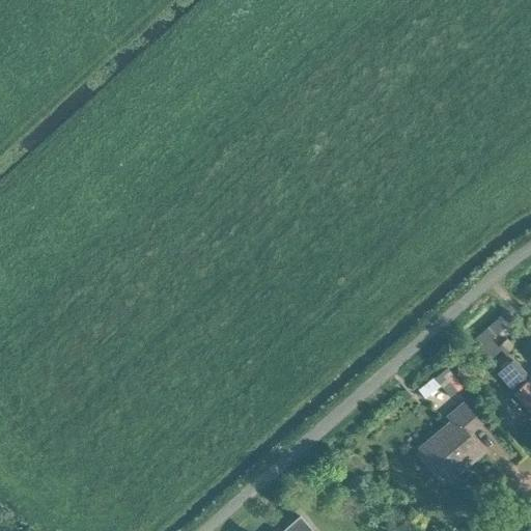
[(511,320),(502,311),(469,341),(487,361),(500,350),(491,339),(511,320)]
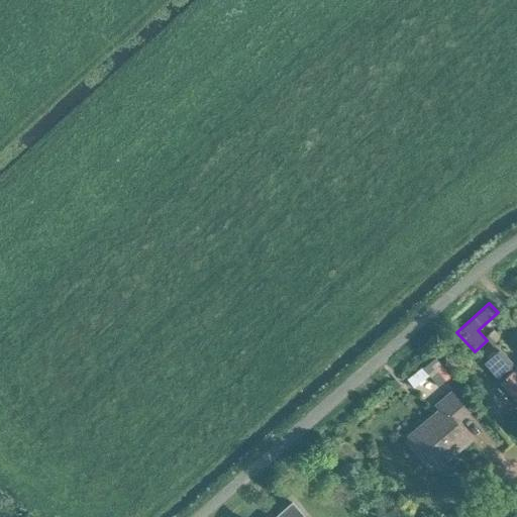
[(516,404),(516,370),(499,349),(484,364),(500,382),(499,383),(516,404)]
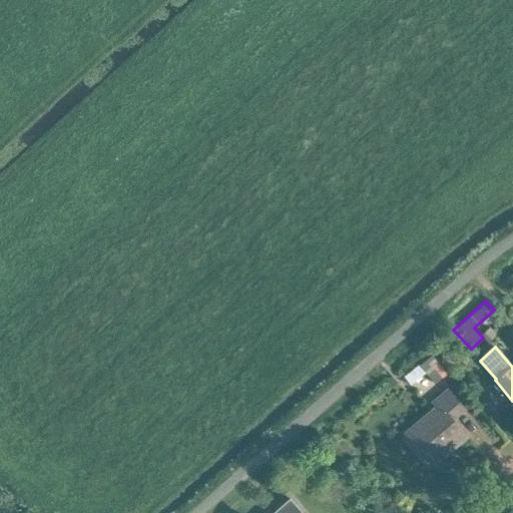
[(436,385),(449,374),(429,351),(416,363),(436,385)]
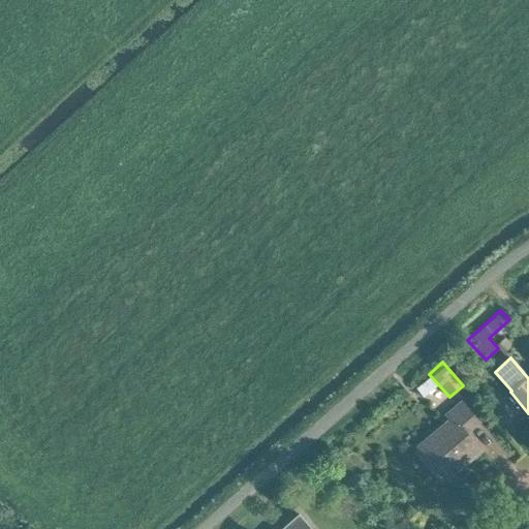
[(506,431),(523,416),(501,393),(484,406),(506,431)]
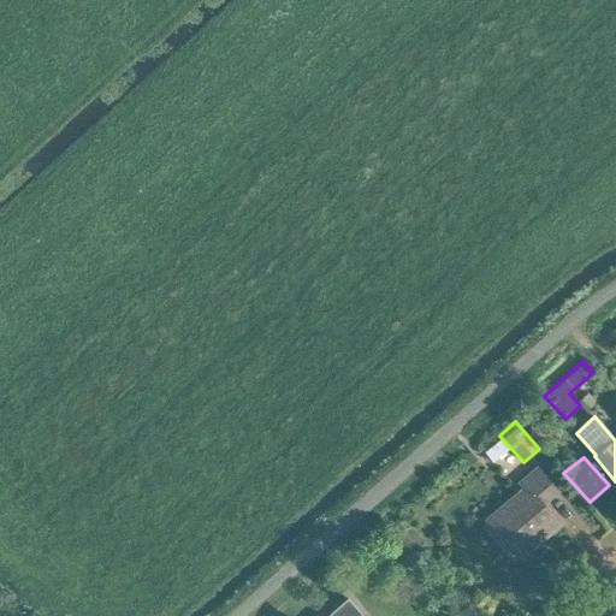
[(519,557),(556,526),(540,505),(557,492),(537,467),(519,483),(523,489),(486,519),(519,557)]
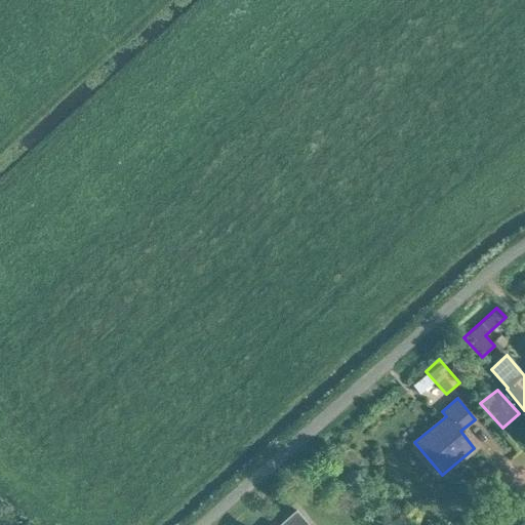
[(276,524),(275,524),(309,524),(296,510),(278,524),(276,524)]
